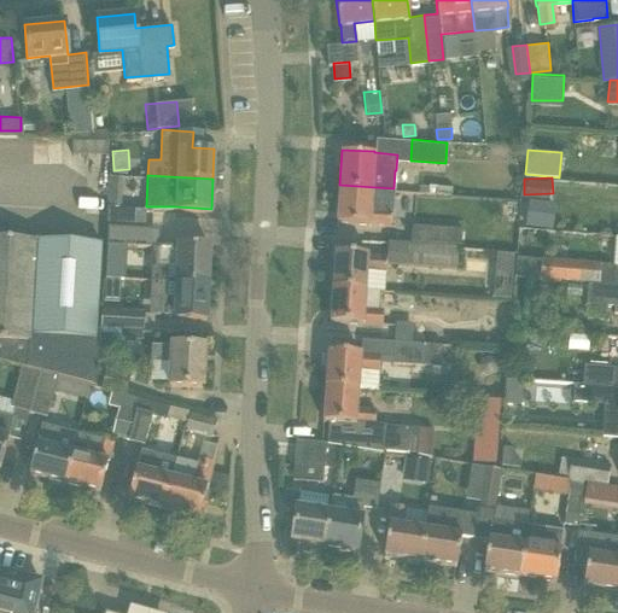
[(392,206),(394,188),(339,185),(337,221),(369,223),(369,222),(391,223),(392,206)]
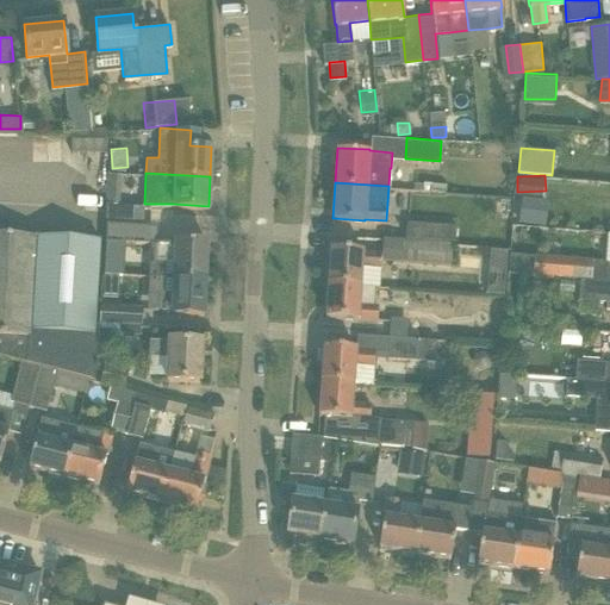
[(547,198),(522,195),(518,220),(543,224),(547,198)]
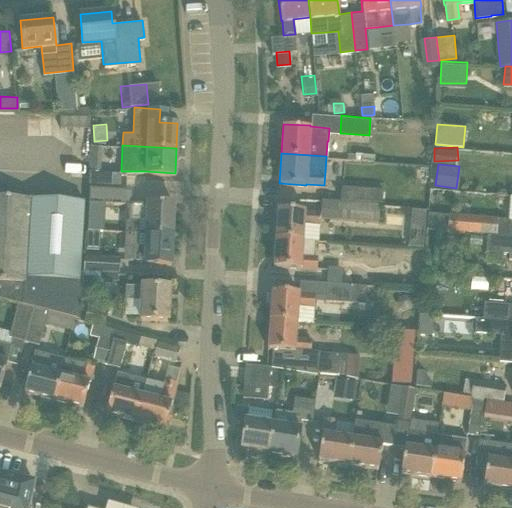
[(120,171),(101,170),(89,170),(88,186),(89,186),(119,188),(120,171)]
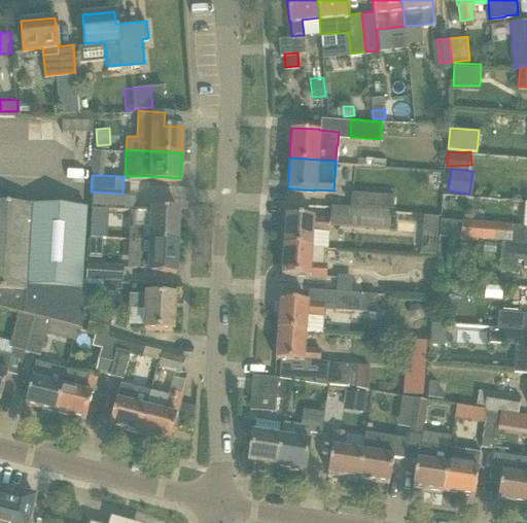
[(351,204),(393,207),(394,194),(352,190),(351,204)]
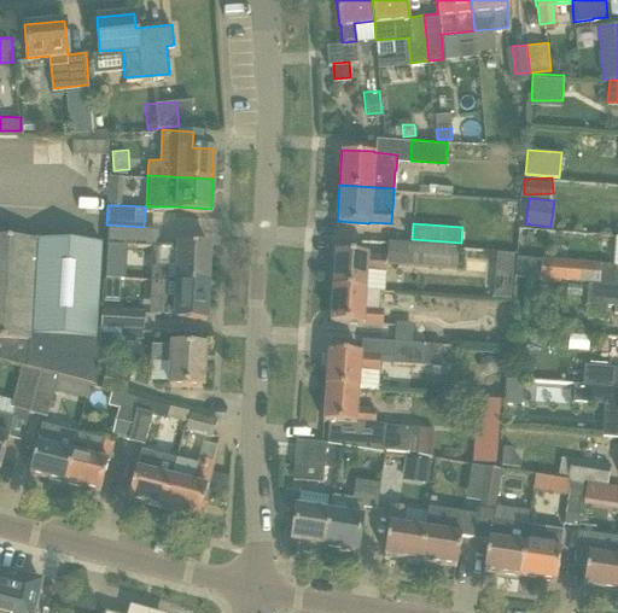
[(108,225),(106,241),(152,244),(158,244),(159,228),(144,227),(108,225)]
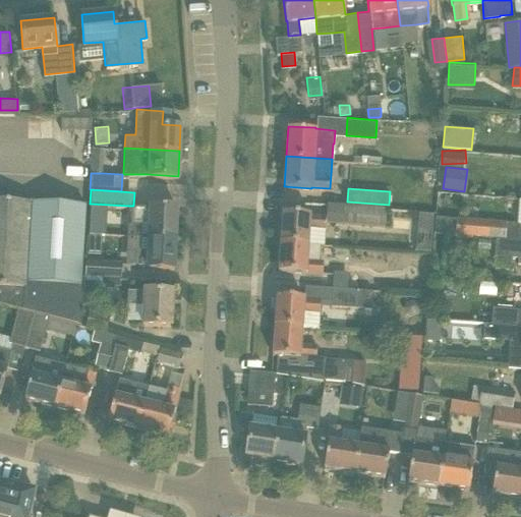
[(0,284),(24,286),(31,199),(0,197),(0,284)]
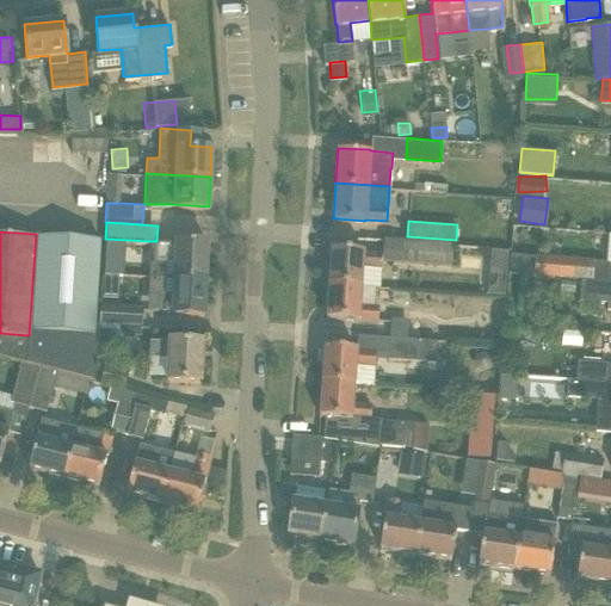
[(73,373),(88,377),(88,376),(94,378),(98,331),(94,331),(100,237),(36,234),(30,327),(29,335),(0,333),(0,353),(22,359),(39,364),(57,369),(73,373)]
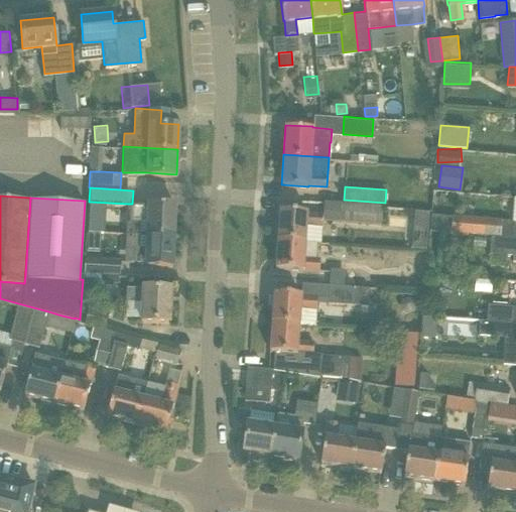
[(349,202),(348,221),(381,223),(382,204),(349,202)]
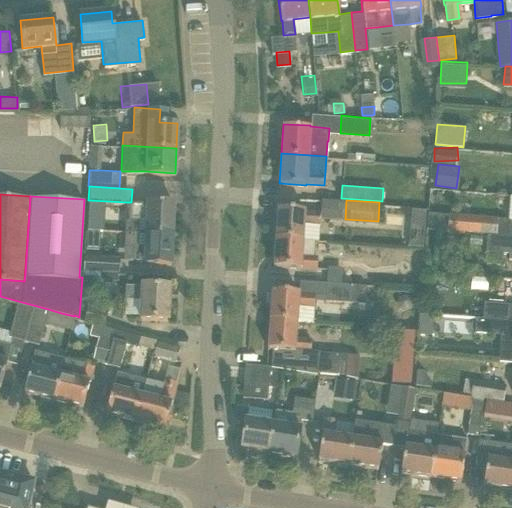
[(132,217),(131,230),(172,233),(174,202),(148,201),(147,203),(132,202),(132,217)]
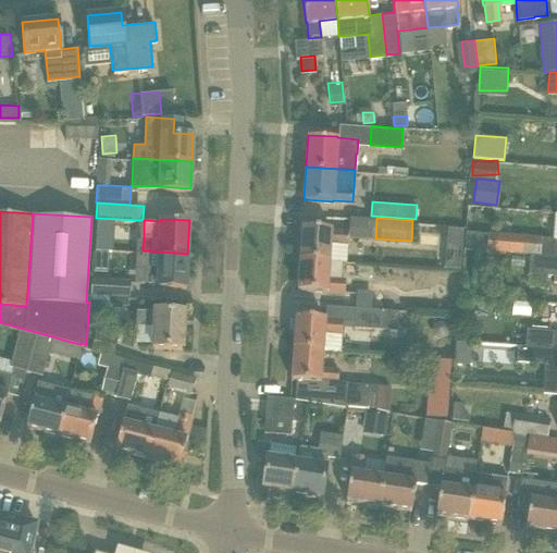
[(331,242),(348,243),(349,229),(331,228),(331,226),(301,225),(299,257),(307,257),(330,259),(331,242)]
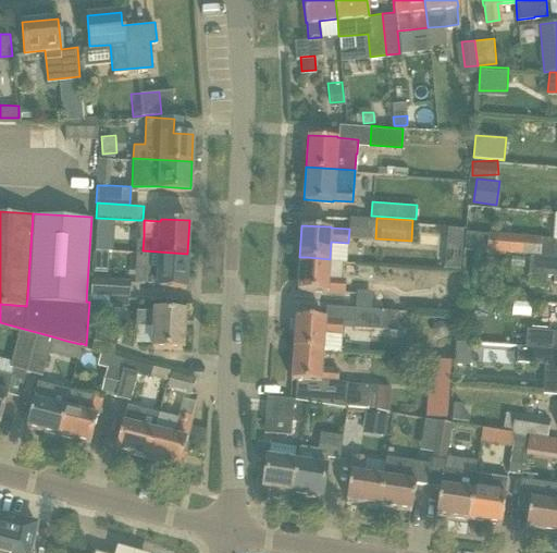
[(463,226),(448,225),(446,243),(462,244),(463,226)]
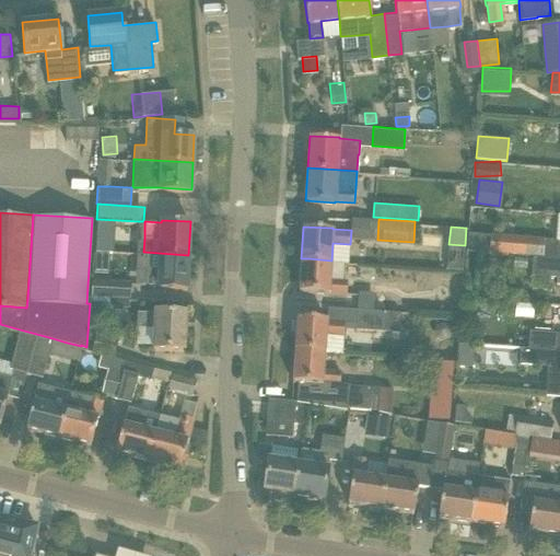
[(544,253),(545,236),(491,232),(489,252),(506,253),(508,251),(544,253)]
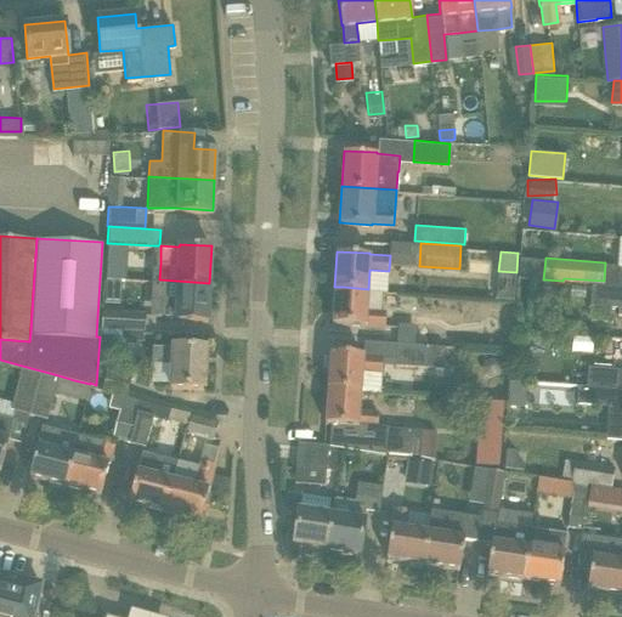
[(126,265),(107,264),(106,277),(126,277),(126,265)]
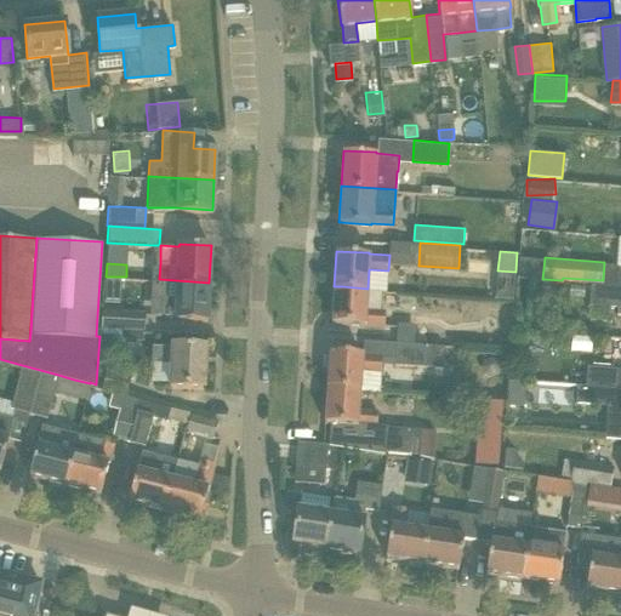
[(208,318),(209,283),(159,279),(158,297),(158,314),(176,314),(176,317),(208,318)]
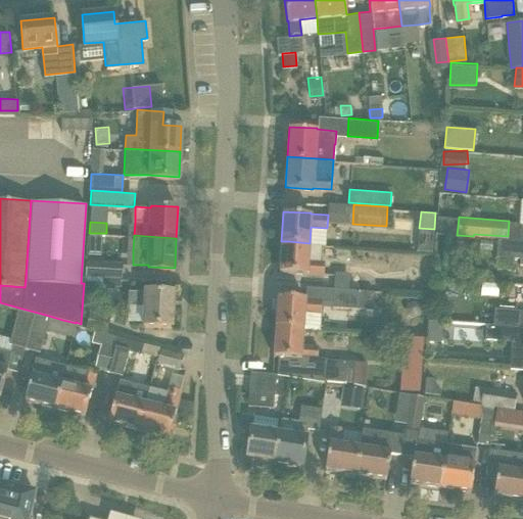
[(522,239),(497,238),(495,255),(520,256),(519,264),(522,264),(522,239)]
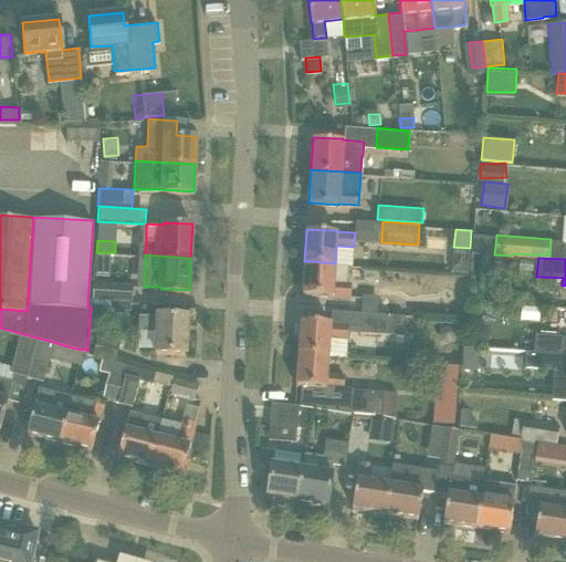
[(333,294),(350,295),(350,282),(334,281),(335,263),(312,261),(304,261),(302,293),(333,295),(333,294)]
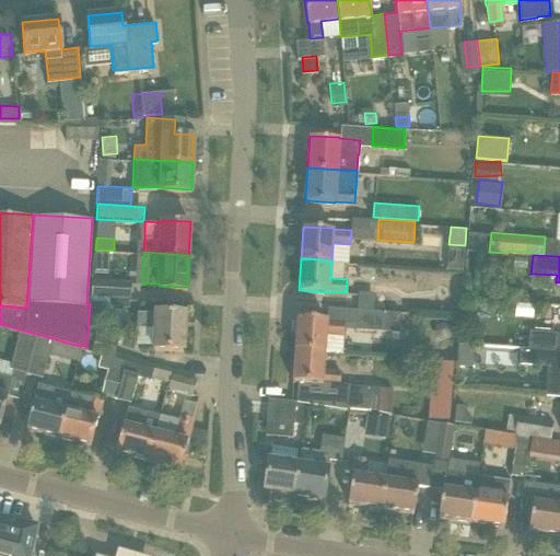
[(91,293),(129,296),(130,281),(91,279),(91,293)]
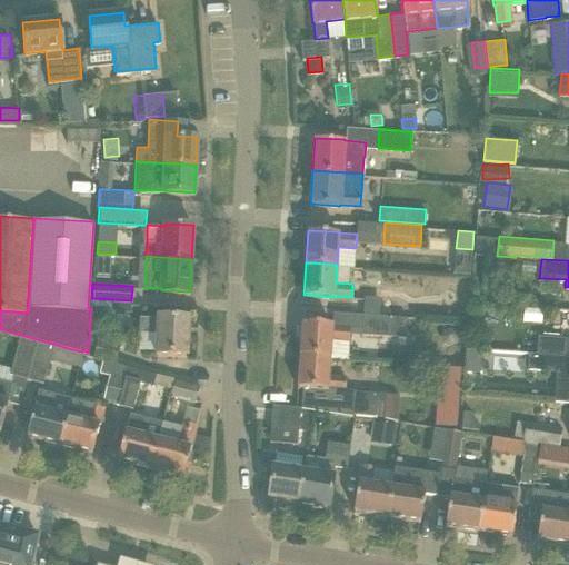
[(110,320),(110,309),(110,306),(93,306),(93,319),(110,320)]
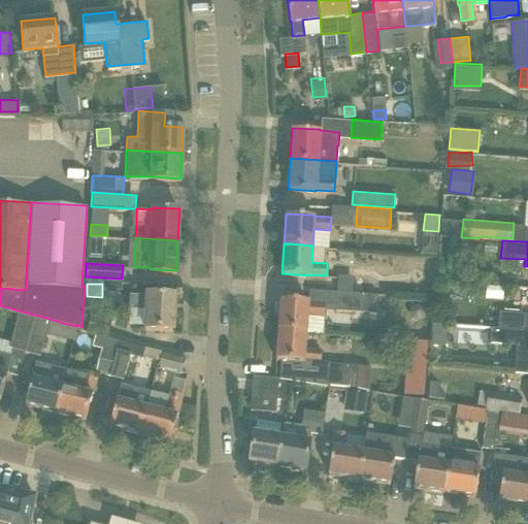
[(335,308),(386,312),(387,294),(378,293),(378,292),(337,290),(335,308)]
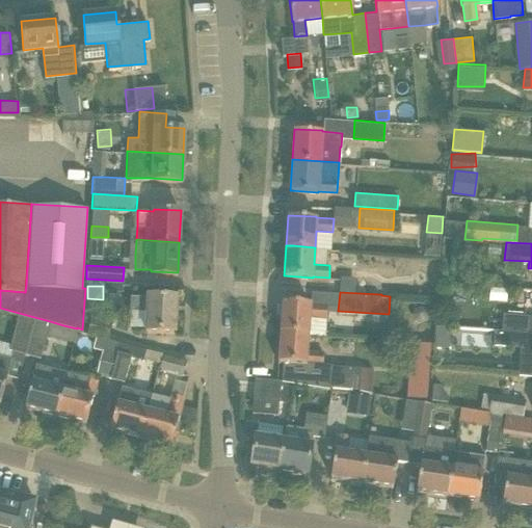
[(175,331),(177,295),(147,294),(147,296),(130,295),(130,310),(145,310),(144,330),(175,331)]
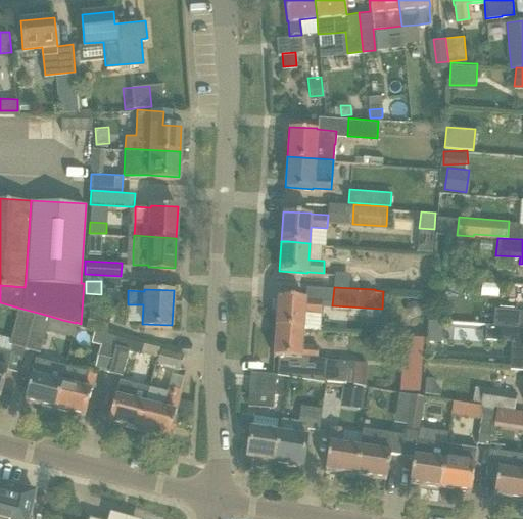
[(276,325),(319,328),(320,312),(321,312),(322,299),(304,298),(305,297),(278,295),(276,325)]
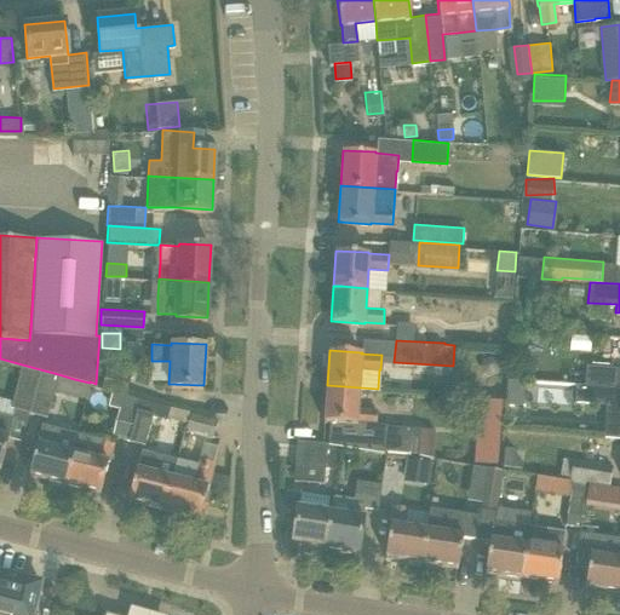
[(480,366),(483,372),(492,374),(498,372),(500,363),(498,357),(491,354),(483,356),(480,366)]
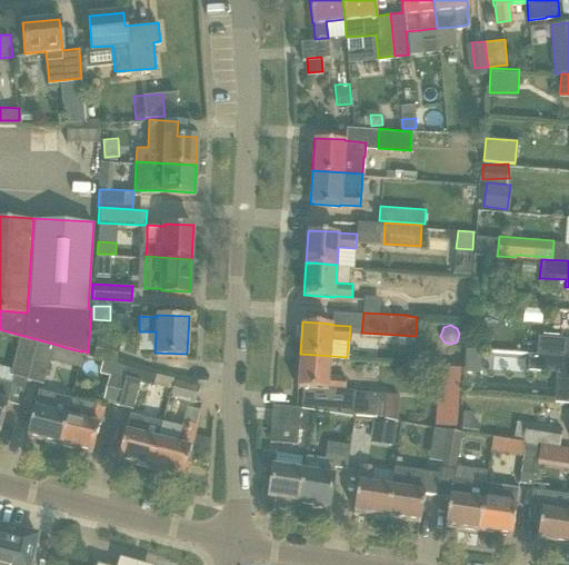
[(93,352),(117,358),(121,339),(99,334),(93,352)]
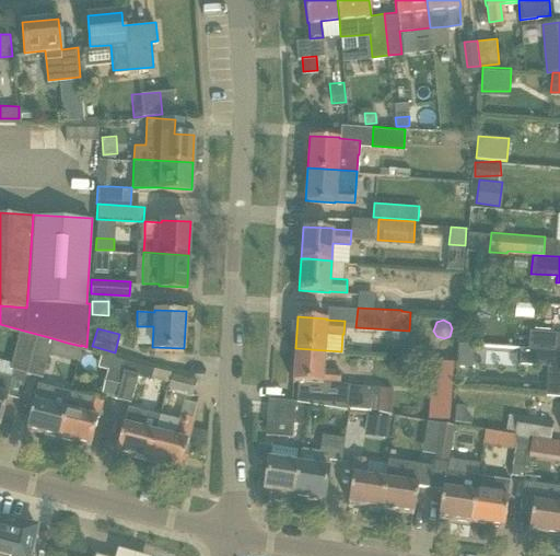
[(557,349),(558,349),(559,332),(528,328),(527,346),(557,349)]
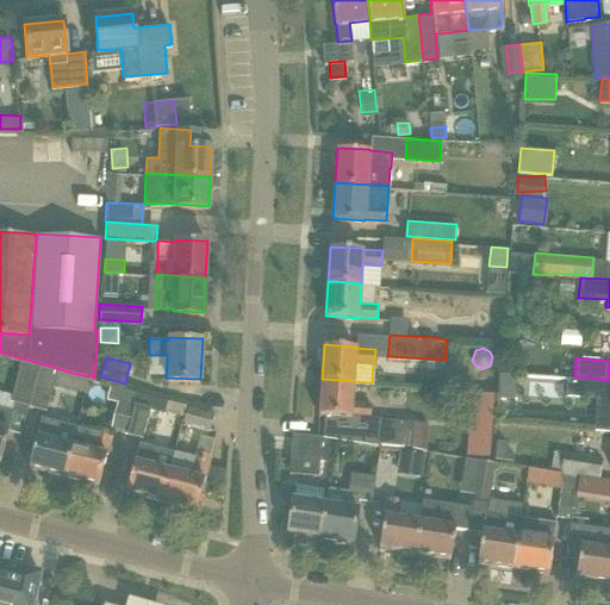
[(22,359),(11,399),(29,404),(39,363),(22,359)]
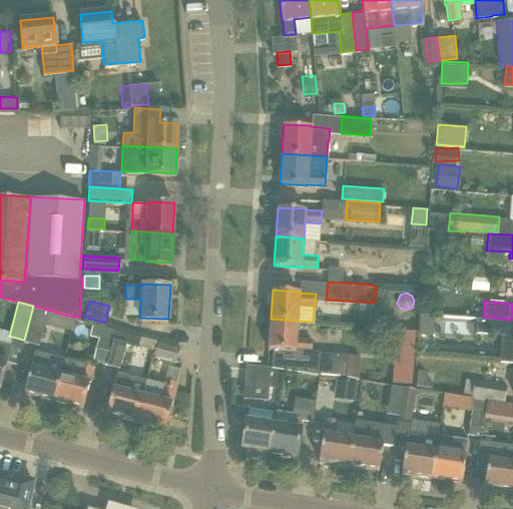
[(39,344),(45,323),(48,310),(33,306),(24,340),(39,344)]
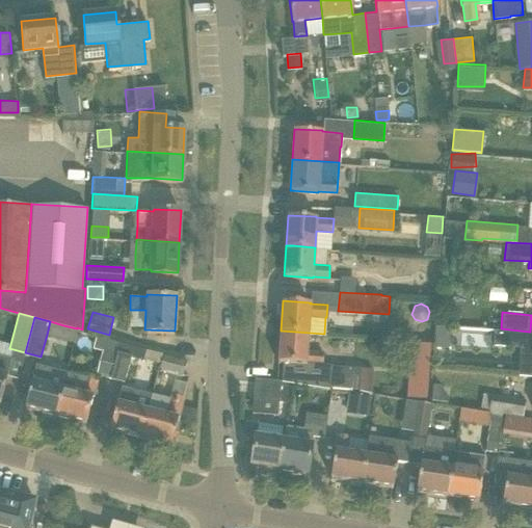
[(60,338),(63,325),(50,321),(47,335),(60,338)]
